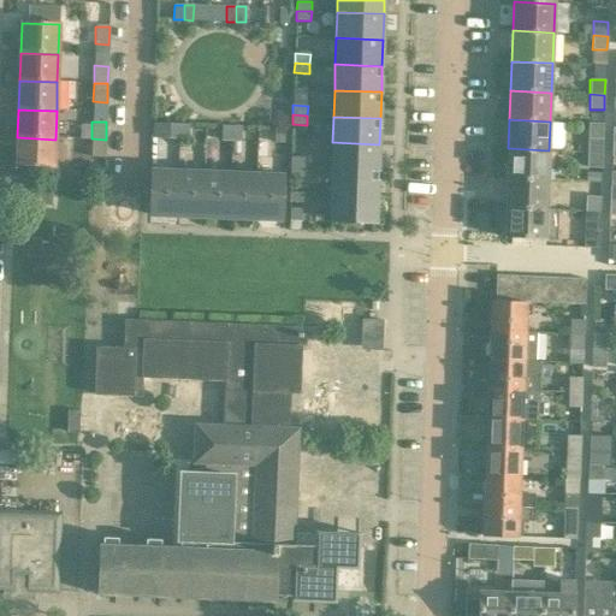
[(171,124),(170,138),(179,140),(181,124),(171,124)]
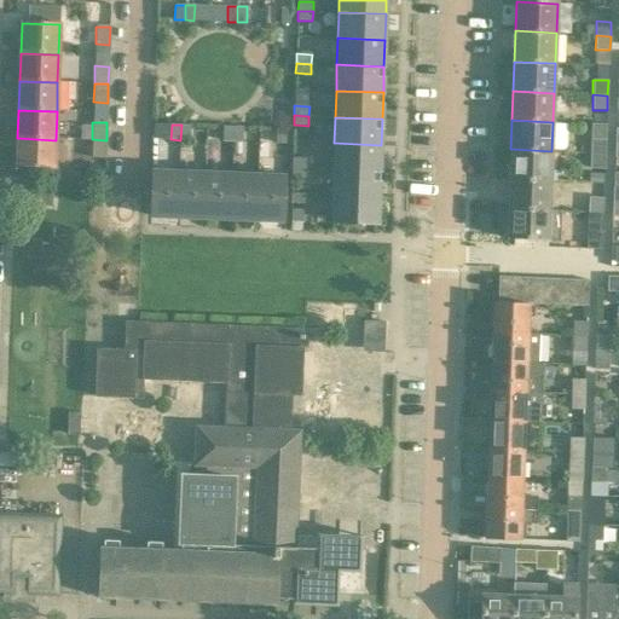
[(181,125),(180,140),(190,140),(190,125),(181,125)]
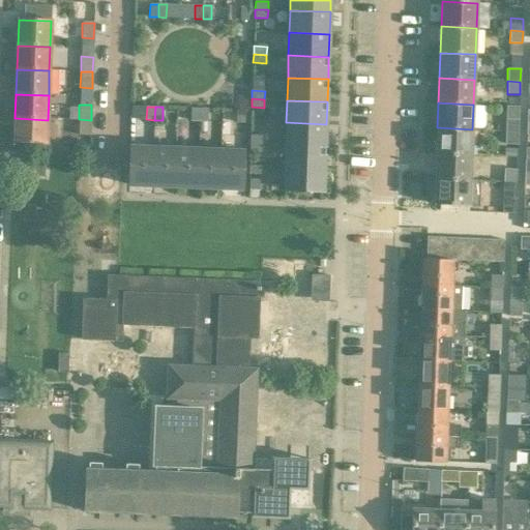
[(192,108),(190,121),(199,121),(200,109),(192,108)]
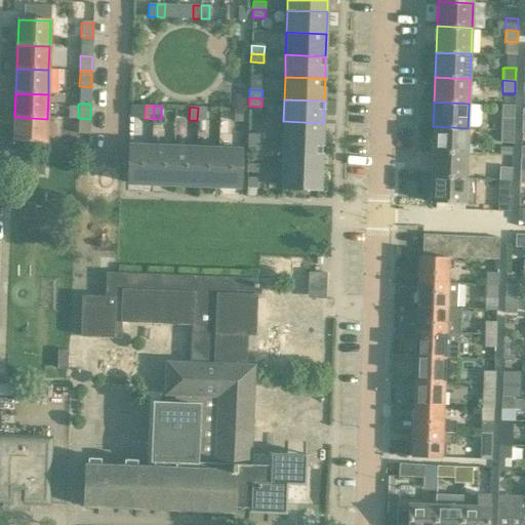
[(198,108),(197,120),(205,121),(206,108),(198,108)]
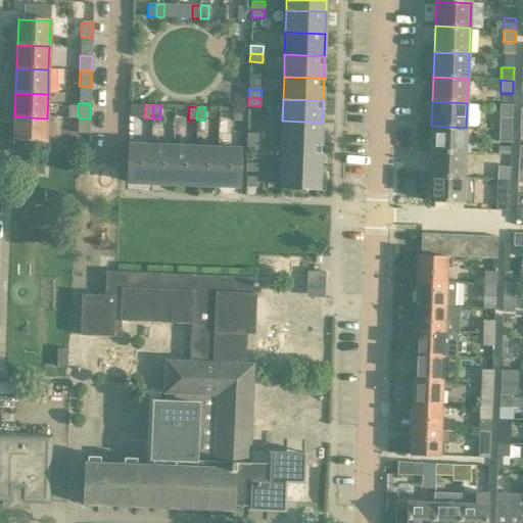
[(234,108),(233,121),(241,122),(241,110),(241,108),(234,108)]
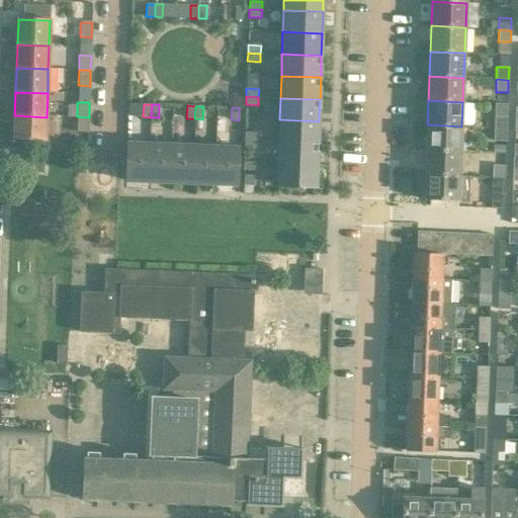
[(46,140),(47,117),(14,115),(13,139),(46,140)]
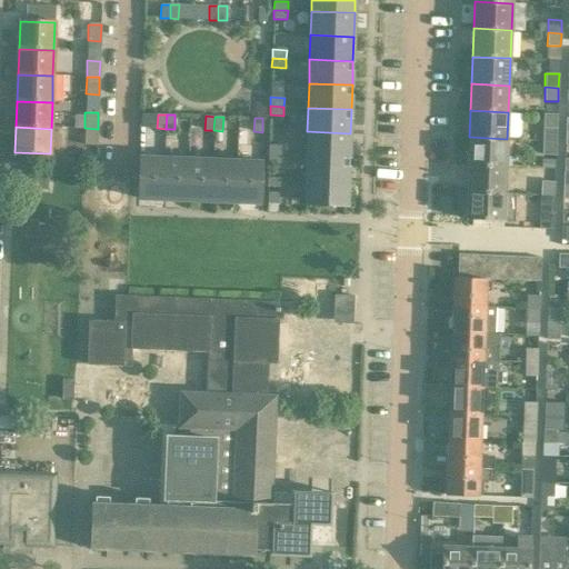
[(85,128),(83,145),(96,146),(97,146),(98,129),(97,129),(85,128)]
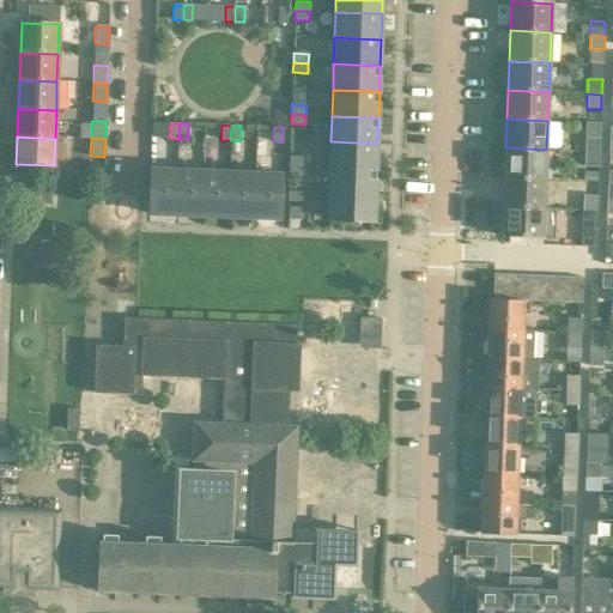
[(586,138),(584,151),(599,152),(599,139),(586,138)]
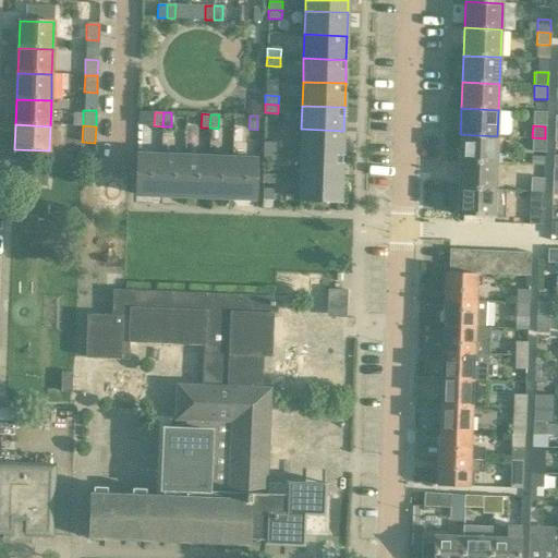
[(301,129),(300,153),(342,155),(343,131),(301,129)]
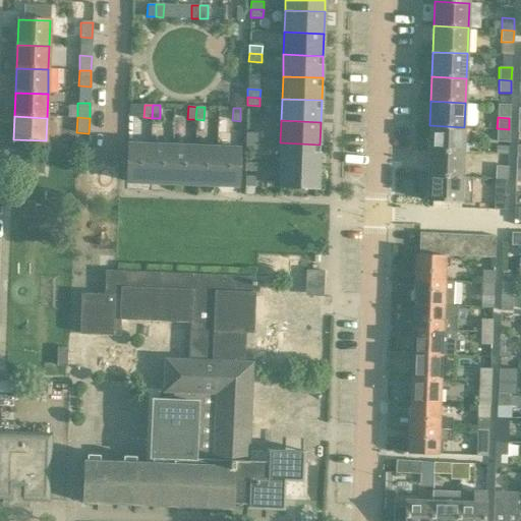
[(429,125),(428,151),(463,152),(464,127),(429,125)]
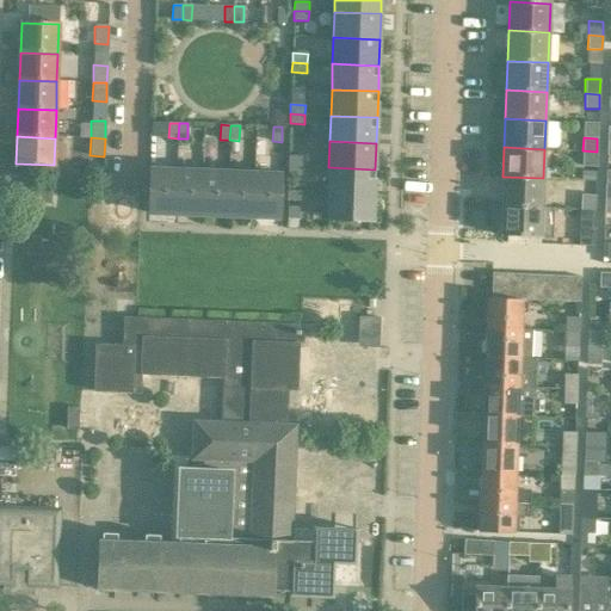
[(582,166),(597,167),(597,152),(582,150),(582,166)]
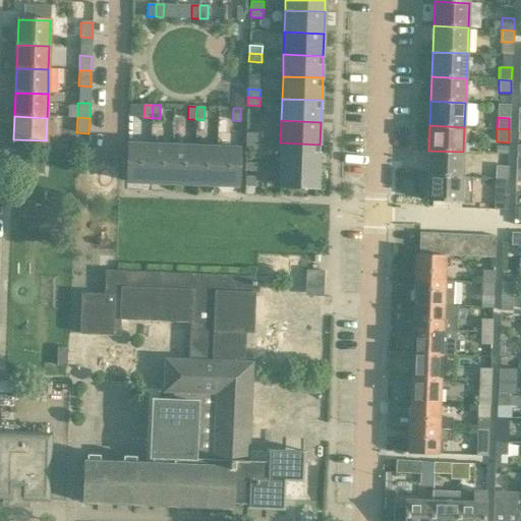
[(245,132),(245,141),(258,141),(258,133),(246,133),(245,132)]
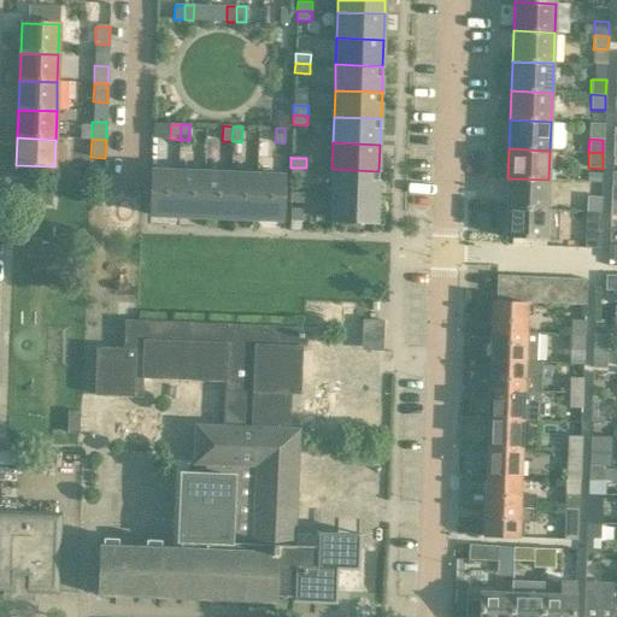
[(291,168),(289,177),(291,177),(306,177),(306,168),(291,168)]
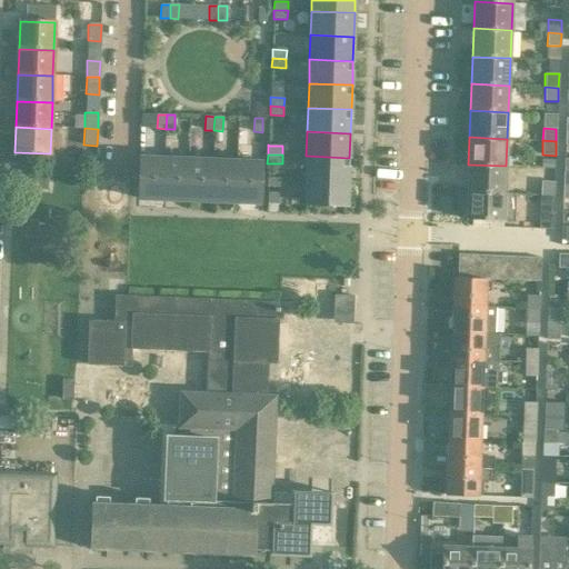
[(139,156),(138,198),(162,199),(163,157),(139,156)]
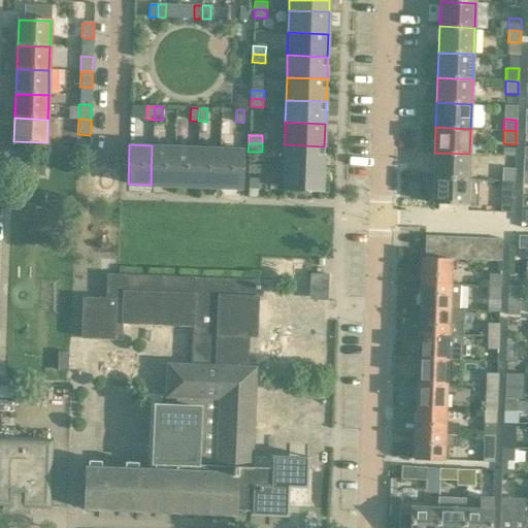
[(284,144),(284,167),(324,168),(324,146),(284,144)]
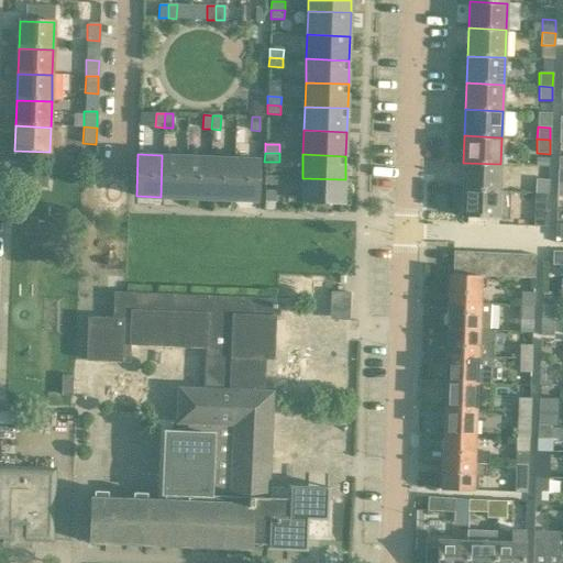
[(162,155),(161,197),(185,198),(186,156),(162,155)]
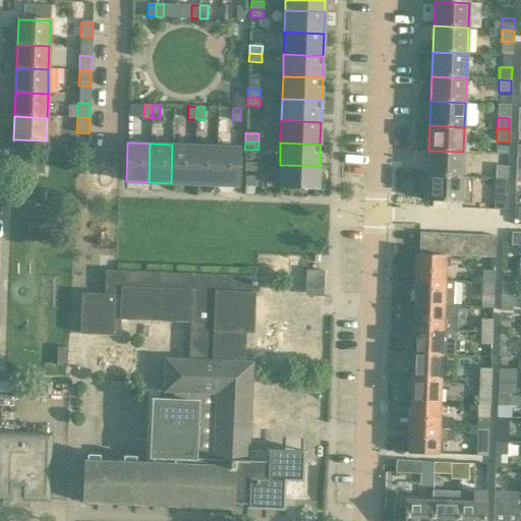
[(172,145),(171,183),(193,184),(194,145),(172,145)]
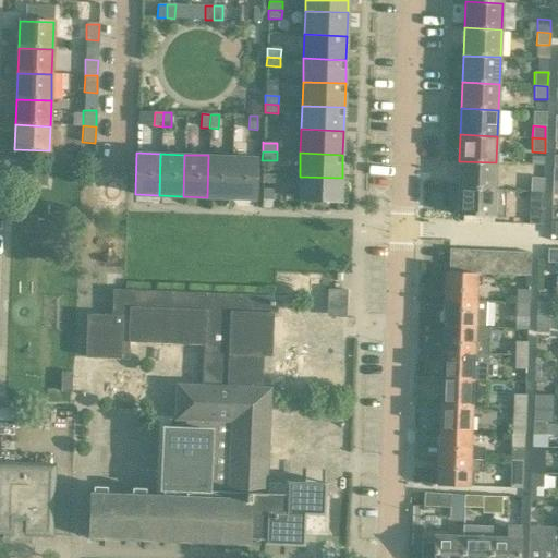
[(208,155),(207,197),(231,198),(232,156),(208,155)]
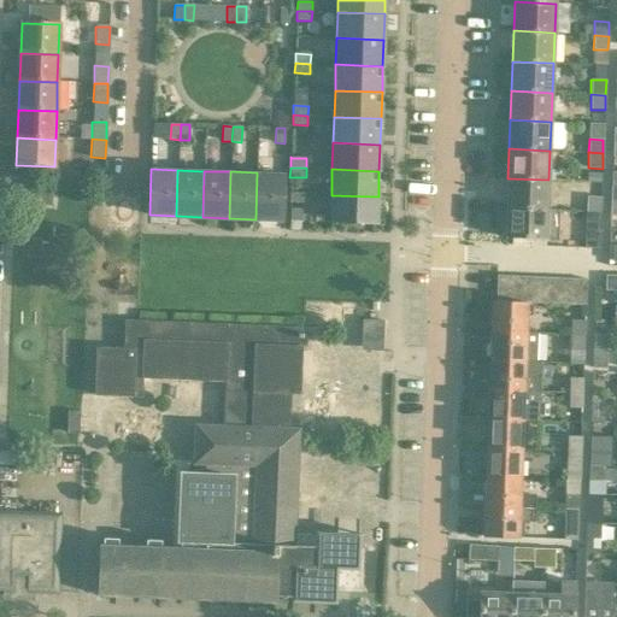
[(257,172),(256,219),(282,221),(283,174),(257,172)]
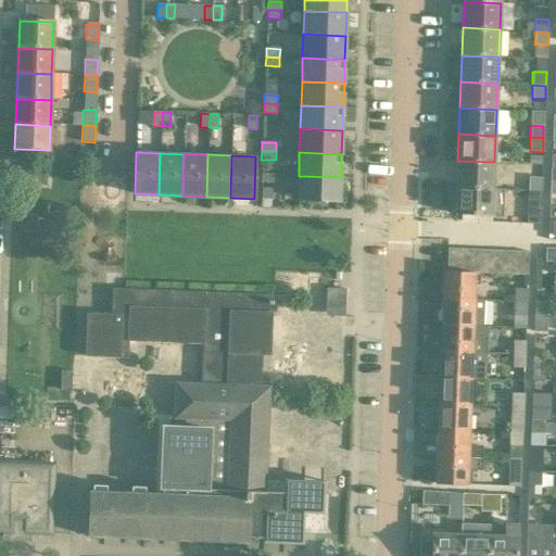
[(529,164),(542,165),(542,156),(529,156),(529,164)]
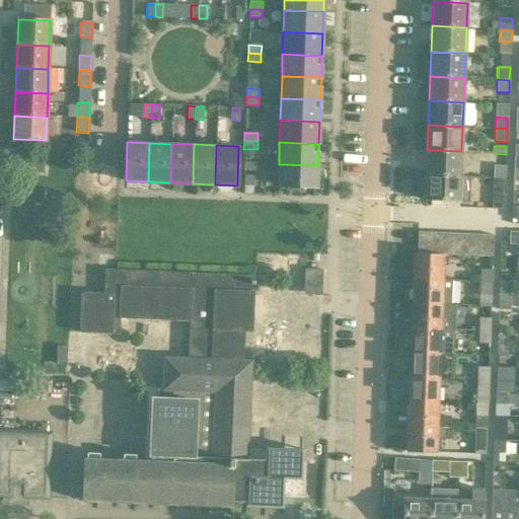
[(427,150),(426,175),(460,176),(461,151),(427,150)]
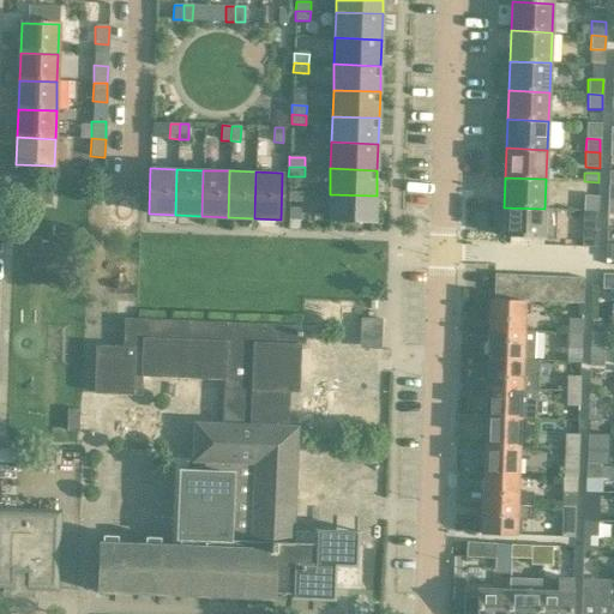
[(288,192),(288,202),(289,202),(304,203),(305,193),(289,192),(288,192)]
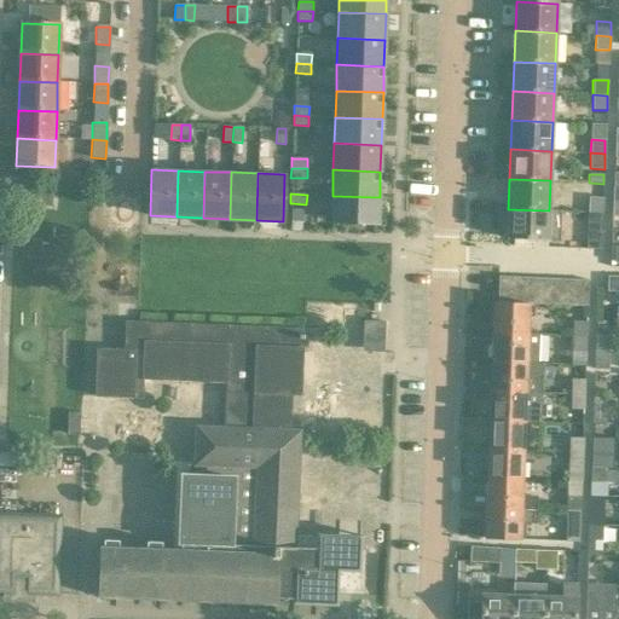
[(333,196),(331,223),(379,224),(380,197),(333,196)]
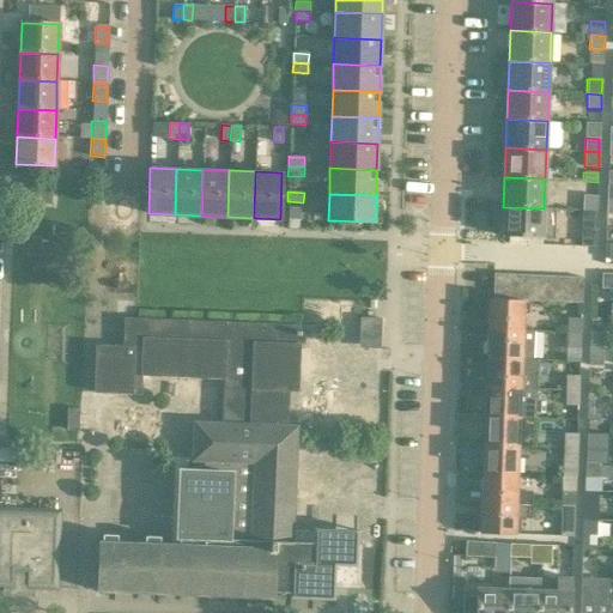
[(583,195),(582,210),(596,211),(598,196),(583,195)]
